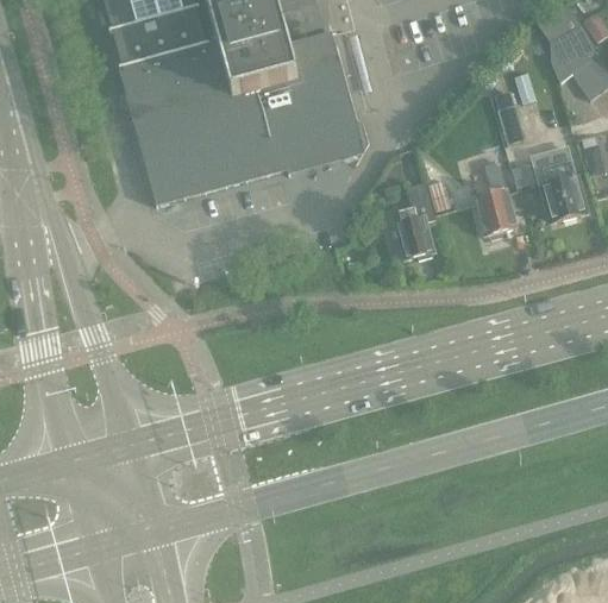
[(99,0),(156,205),(169,201),(353,151),(312,0),(99,0)]
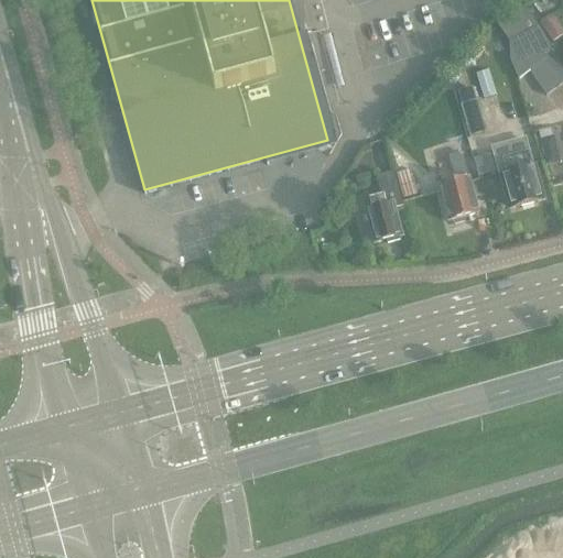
[(523,1),(497,21),(509,39),(510,56),(518,75),(528,68),(538,62),(551,52),(552,51),(552,44),(523,1)]
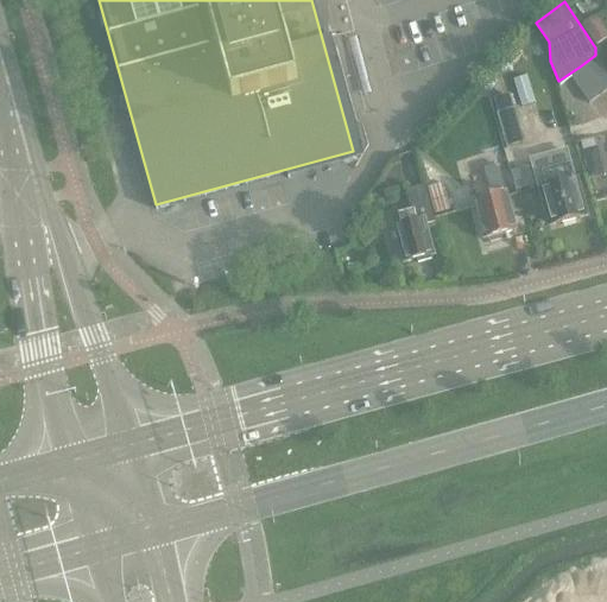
[(606,27),(595,11),(581,20),(595,40),(606,32),(606,27)]
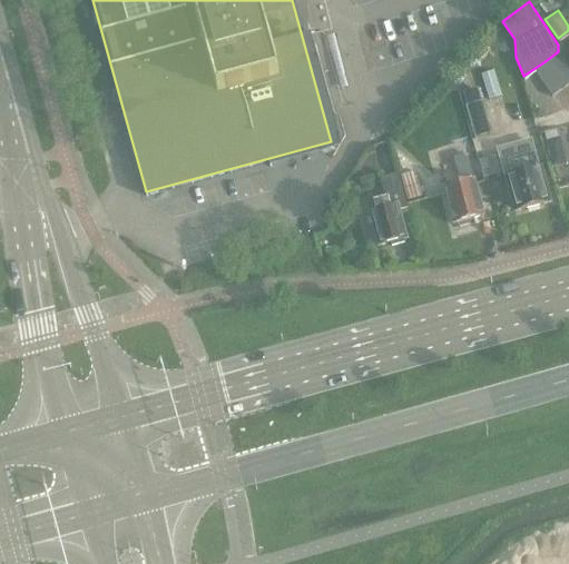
[(543,62),(533,69),(551,92),(568,79),(568,68),(557,52),(543,62)]
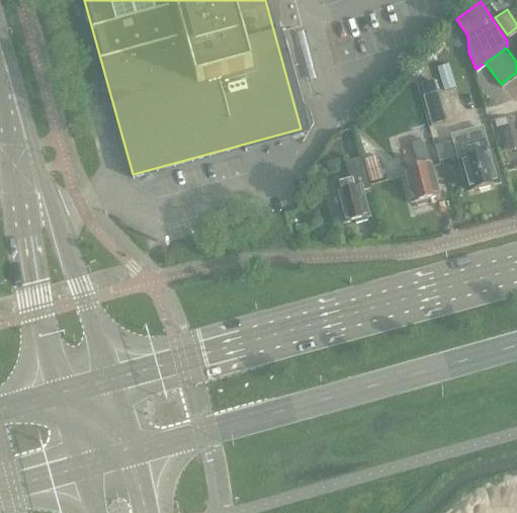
[(447,61),(436,64),(443,86),(454,83),(447,61)]
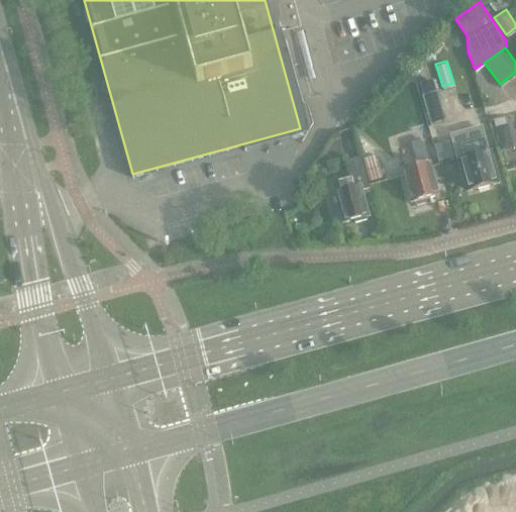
[(431,76),(419,80),(422,93),(430,90),(435,89),(431,76)]
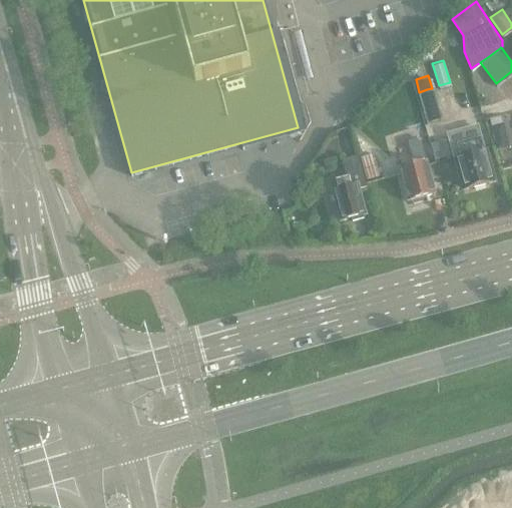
[(419,92),(418,92),(426,120),(441,116),(433,88),(432,88),(427,89),(419,92)]
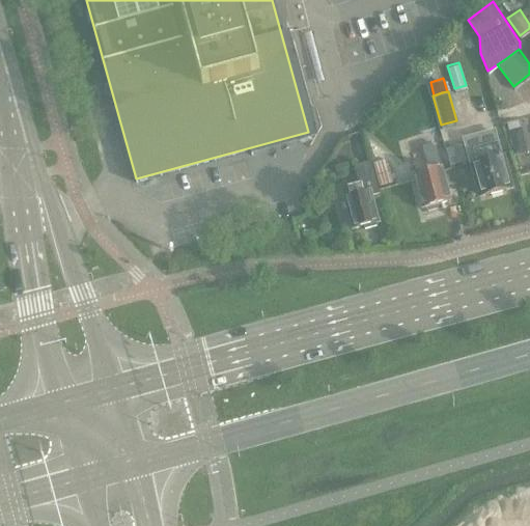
[(508,128),(508,129),(511,140),(520,138),(523,132),(521,125),(520,125),(508,128)]
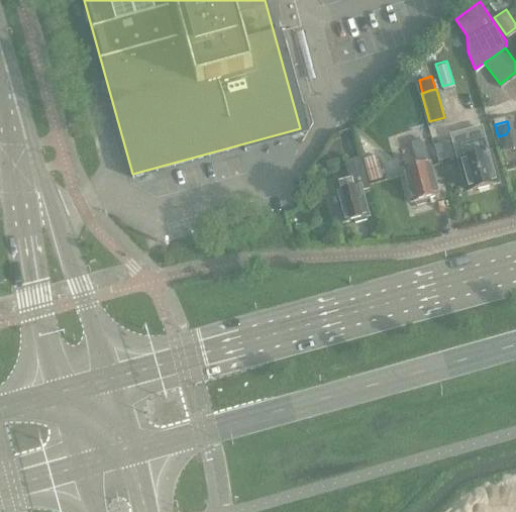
[(472,140),(461,143),(465,156),(457,158),(460,172),(463,171),(469,189),(495,182),(484,137),(482,137),(480,131),(470,133),(472,140)]
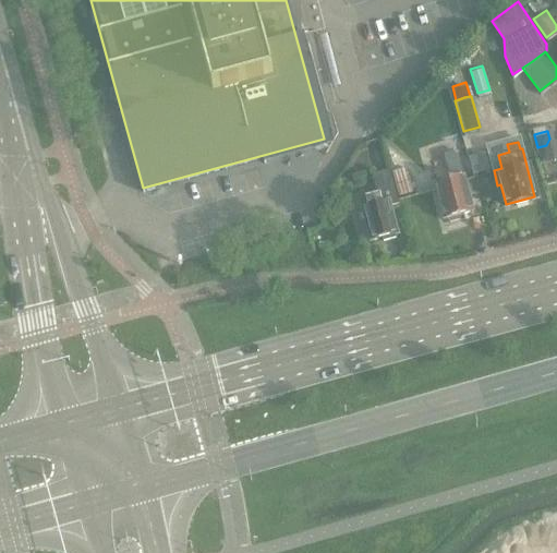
[(449,177),(433,181),(443,217),(446,216),(449,219),(458,217),(459,213),(472,208),(456,148),(443,152),(449,177)]
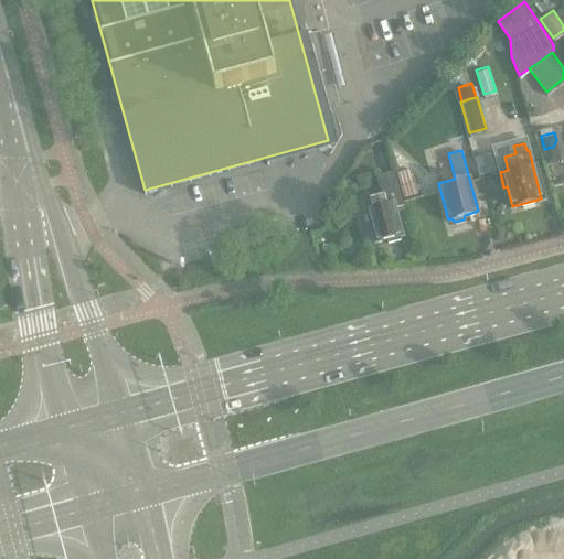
[(411,167),(396,170),(403,195),(417,192),(411,167)]
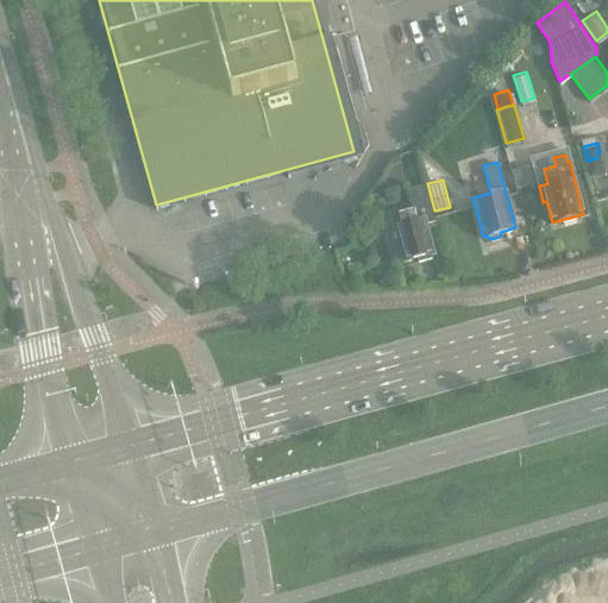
[(401,221),(395,224),(405,261),(415,257),(415,261),(433,256),(432,252),(433,252),(425,221),(434,219),(424,182),(406,188),(412,207),(397,211),(401,221)]
